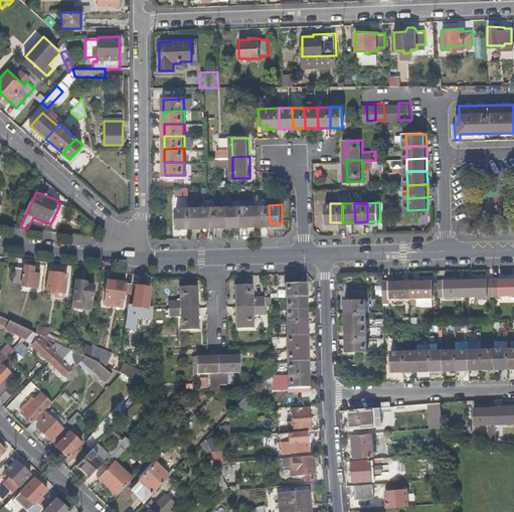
[(229,224),(229,205),(216,206),(216,224),(229,224)]
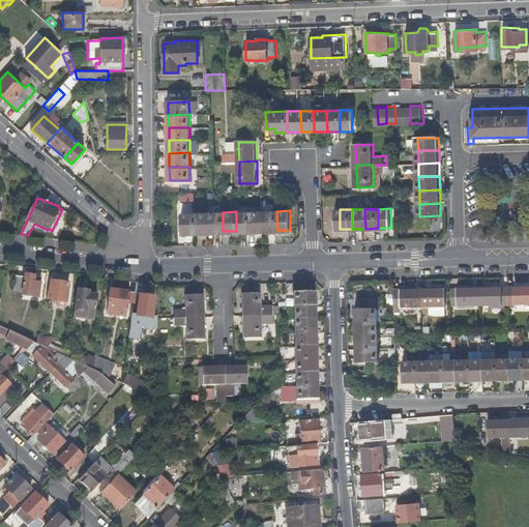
[(250,230),(250,211),(236,211),(236,231),(250,230)]
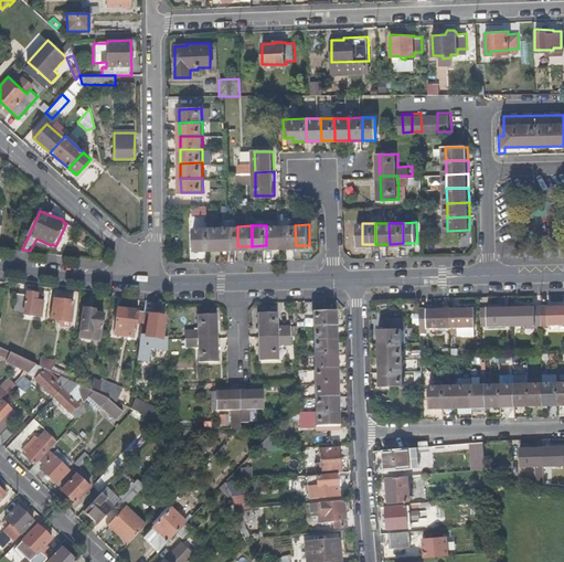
[(280,245),(280,225),(266,225),(266,245),(280,245)]
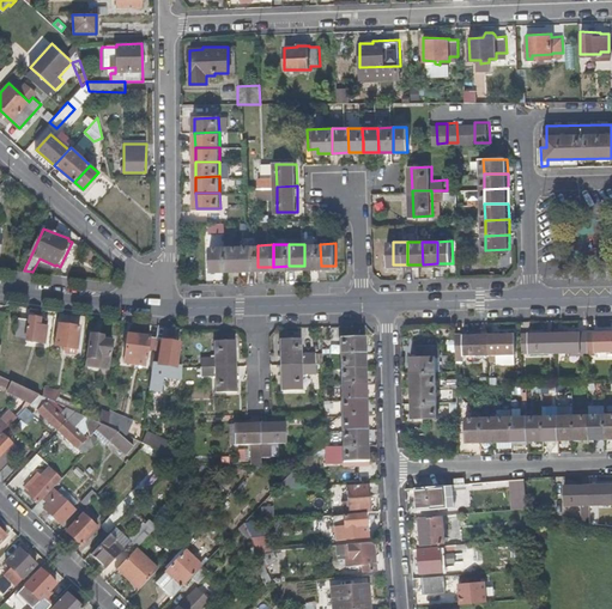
[(321,266),(320,244),(304,244),(304,266),(321,266)]
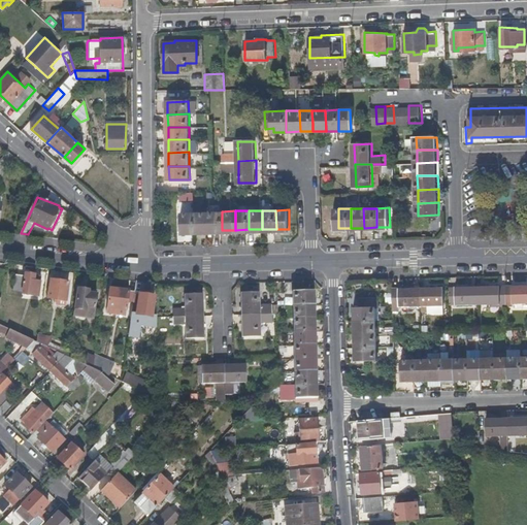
[(207,231),(207,211),(194,212),(195,231),(207,231)]
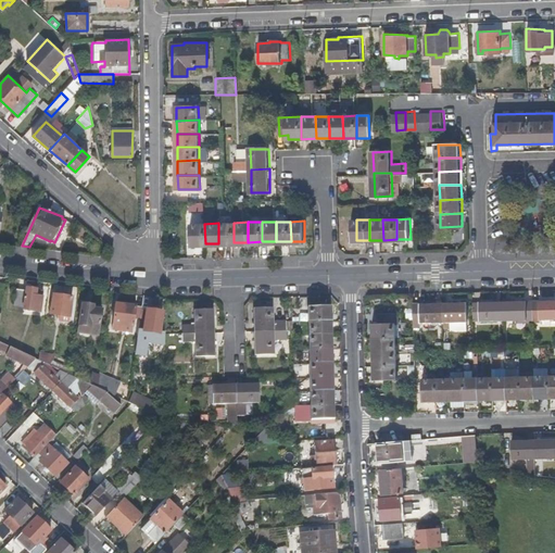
[(234,242),(234,223),(218,223),(218,243),(234,242)]
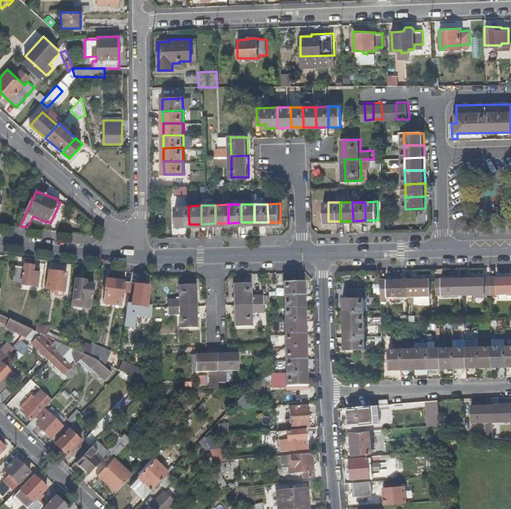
[(189,224),(188,206),(175,206),(176,224),(189,224)]
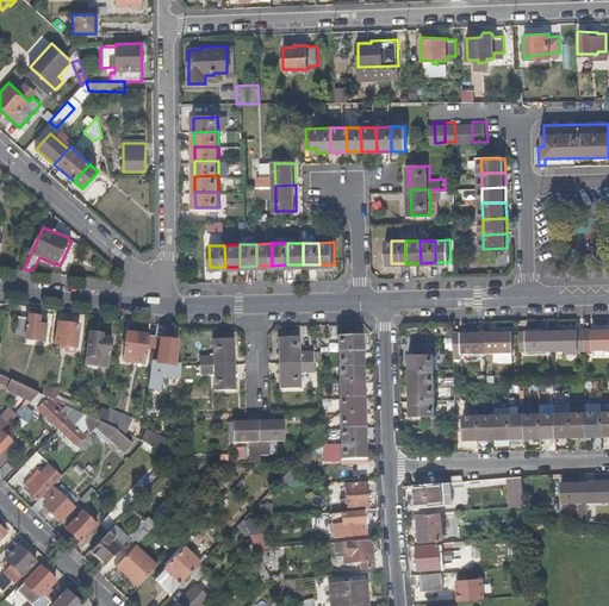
[(44,341),(48,317),(29,313),(29,317),(18,314),(16,333),(26,335),(25,338),(44,341)]
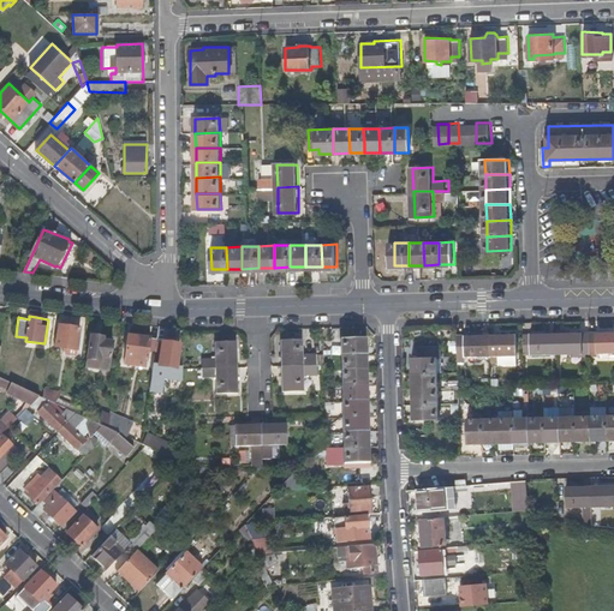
[(78,349),(81,327),(60,323),(55,345),(78,349)]
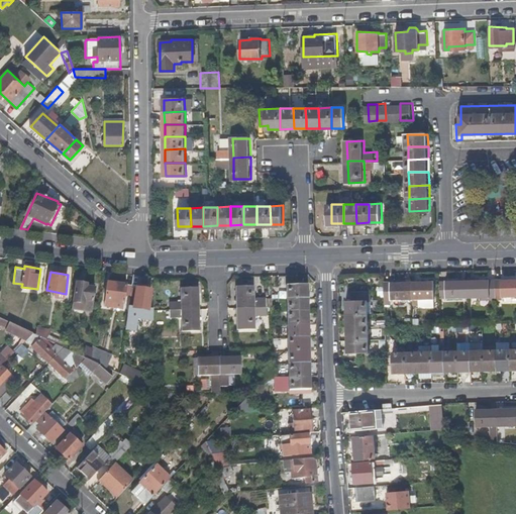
[(132,284),(134,274),(126,273),(125,283),(127,283),(132,284)]
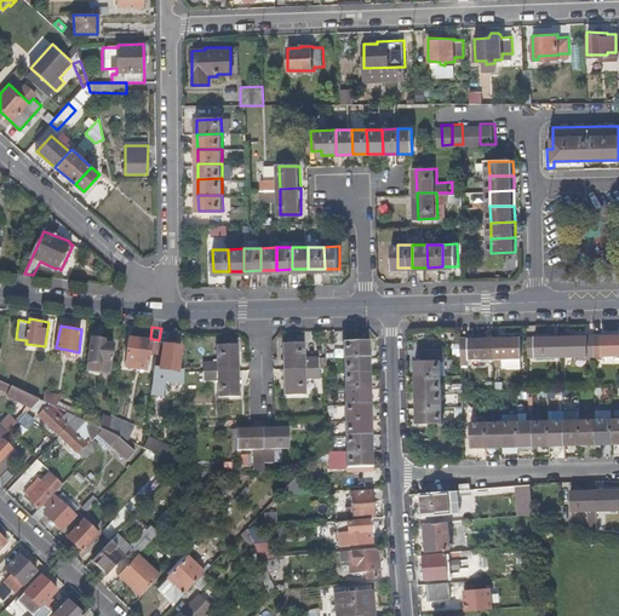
[(618,334),(603,337),(605,356),(618,355),(618,334)]
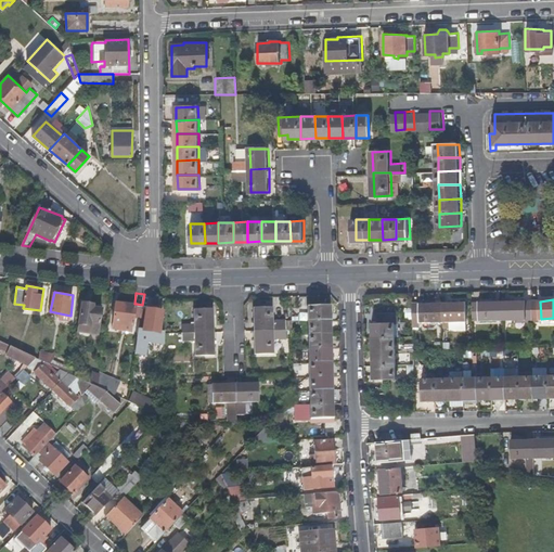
[(532,319),(532,309),(532,300),(503,302),(503,320),(532,319)]
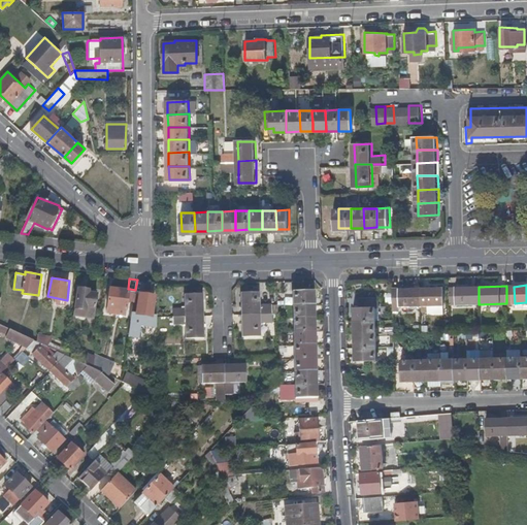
[(128,289),(110,287),(106,312),(116,313),(117,307),(127,308),(128,300),(130,289),(128,289)]
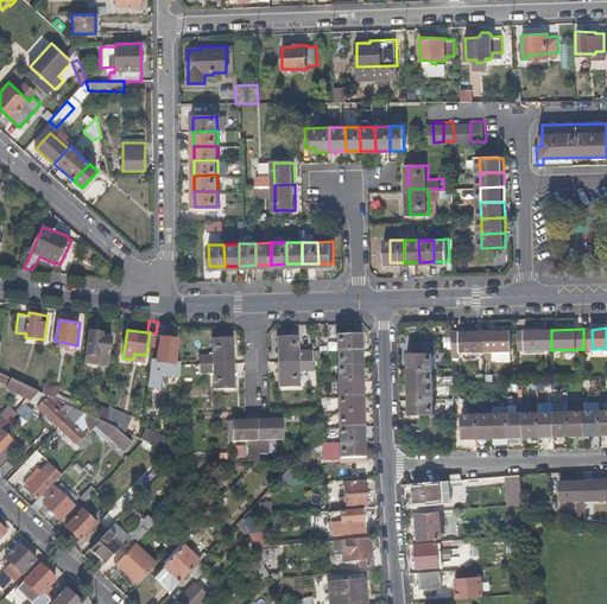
[(551,350),(551,330),(528,331),(529,351),(551,350)]
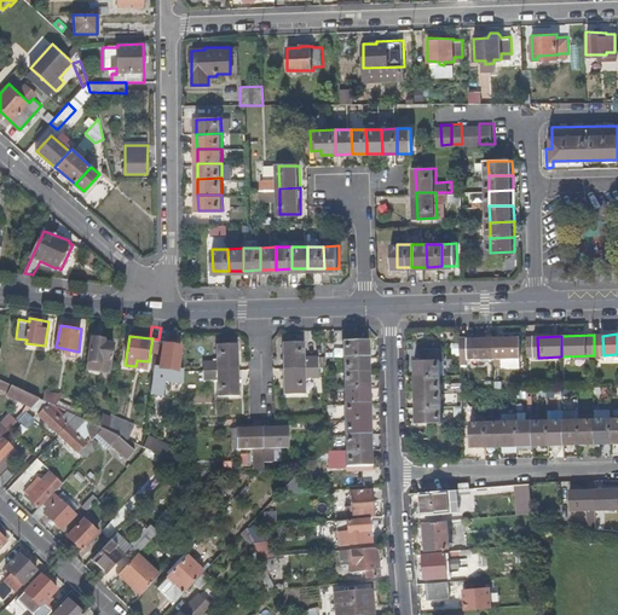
[(92,337),(87,367),(110,371),(111,359),(114,343),(104,342),(104,338),(92,337)]
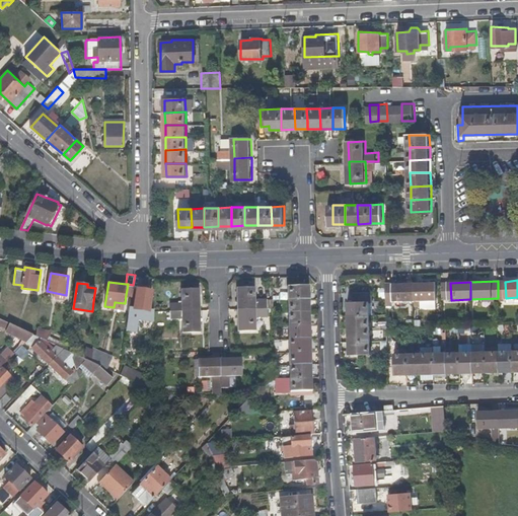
[(435,300),(434,283),(415,284),(415,297),(416,300),(435,300)]
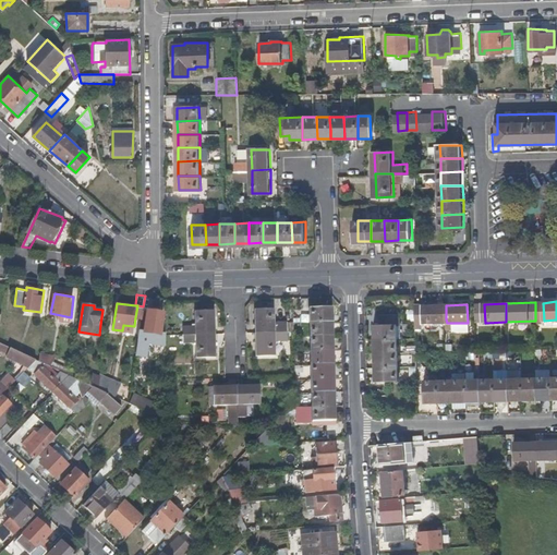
[(446,320),(446,305),(414,306),(415,326),(415,328),(423,328),(423,324),(447,323),(446,320)]
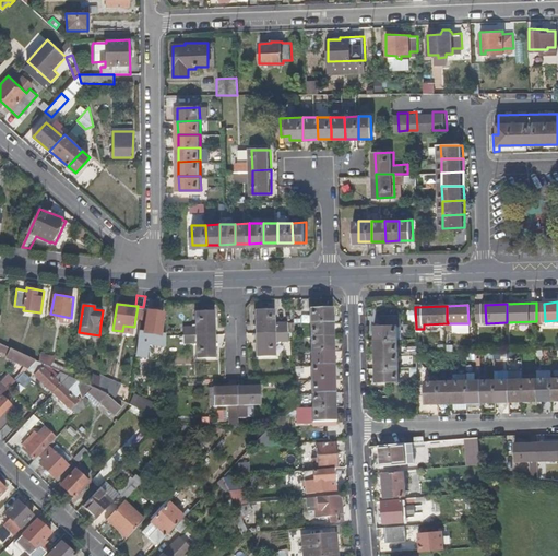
[(334,321),(334,308),(312,308),(312,321),(334,321)]
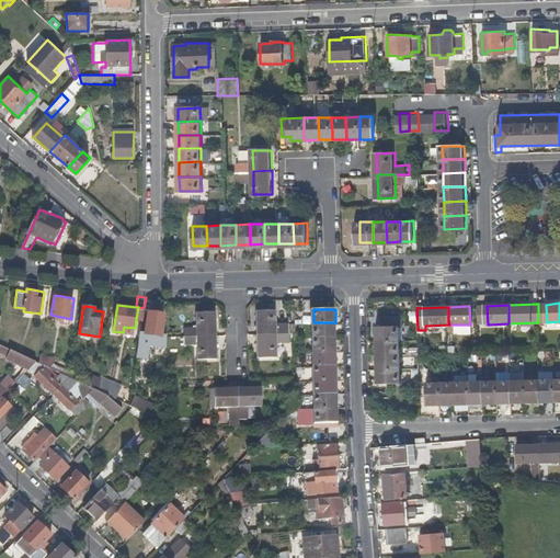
[(164,314),(144,310),(141,320),(140,331),(138,341),(167,345),(167,334),(167,333),(161,333),(164,314)]
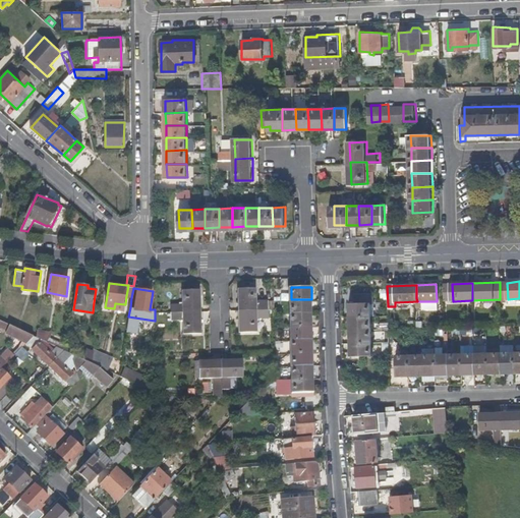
[(254,301),(254,289),(239,288),(239,309),(266,308),(267,303),(267,301),(254,301)]
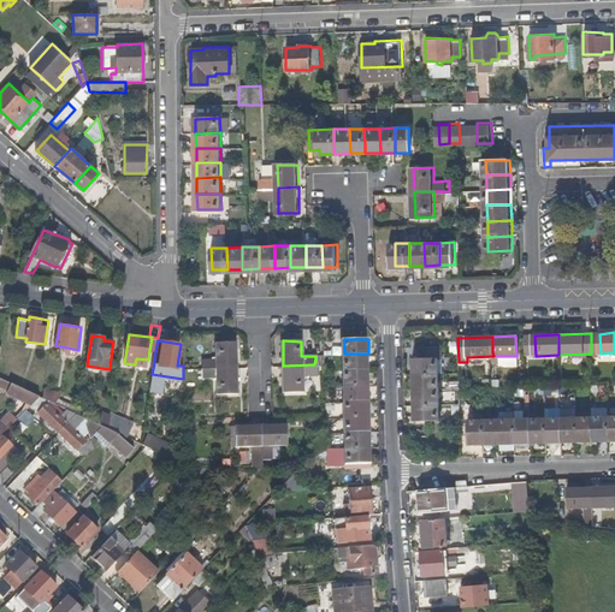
[(235,366),(234,342),(216,342),(216,356),(201,357),(201,366),(235,366)]
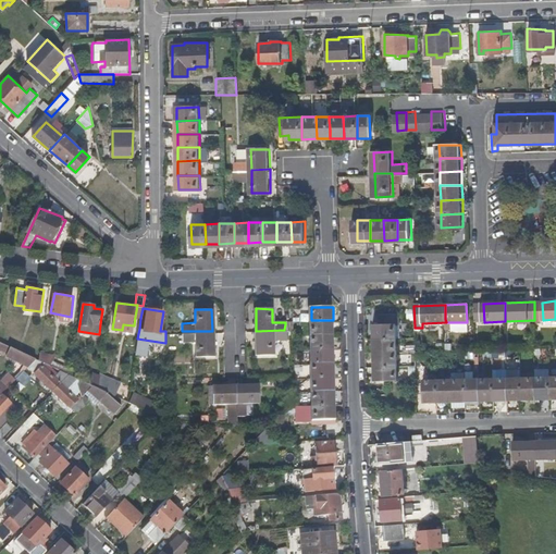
[(333,333),(333,320),(311,320),(312,334),(333,333)]
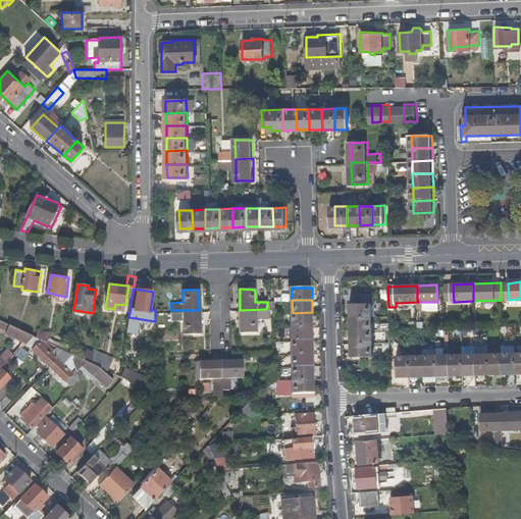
[(373,316),(372,302),(352,303),(352,316),(373,316)]
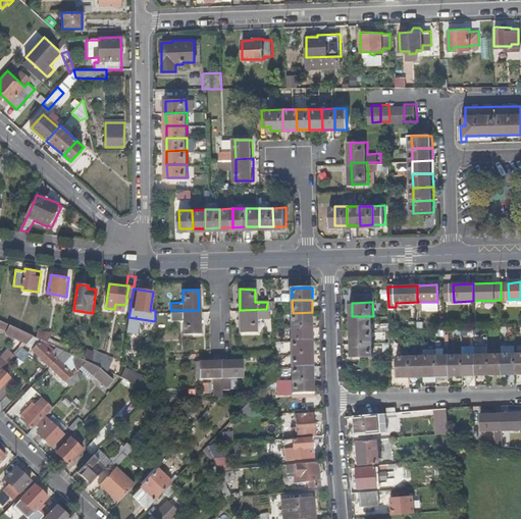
[(266,317),(266,309),(240,310),(240,331),(256,331),(256,318),(266,317)]
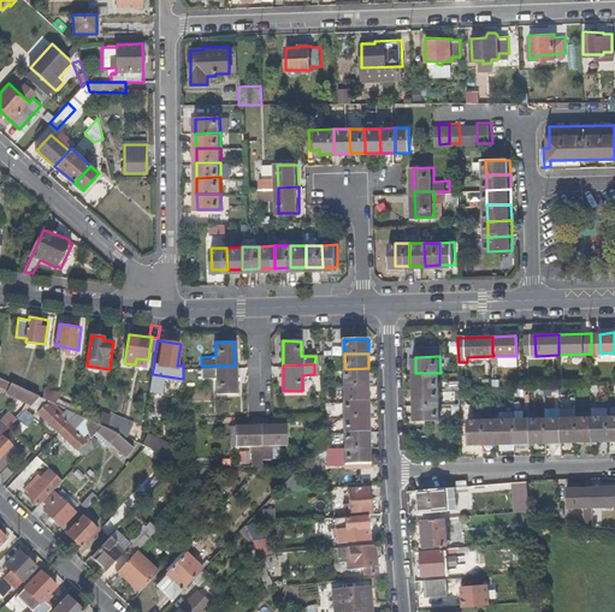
[(235,392),(235,366),(201,366),(201,375),(216,375),(216,392),(235,392)]
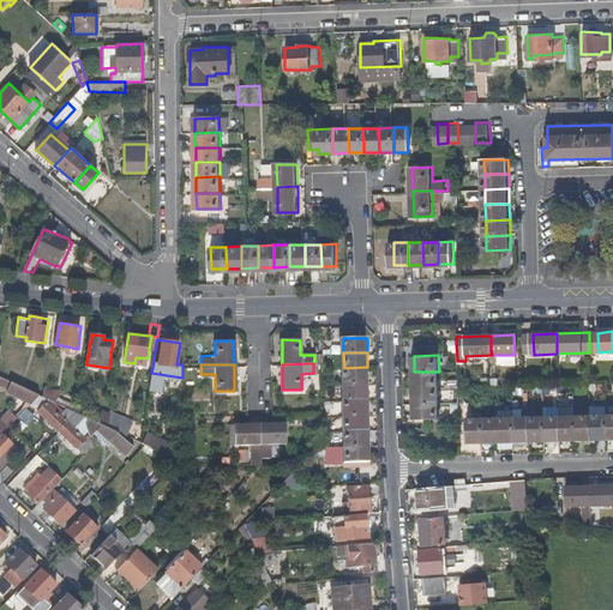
[(368,384),(367,367),(344,368),(344,385),(368,384)]
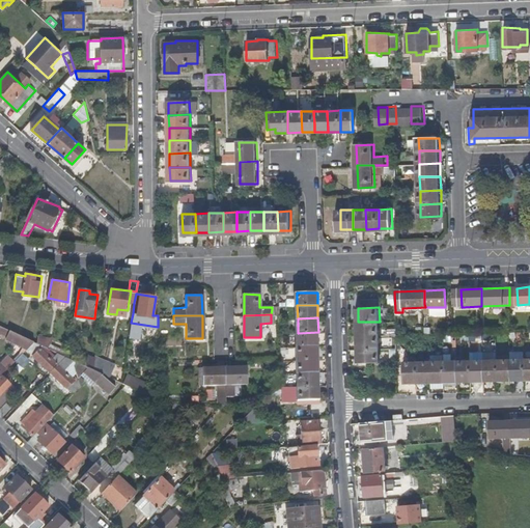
[(380,335),(380,322),(358,322),(359,336),(380,335)]
